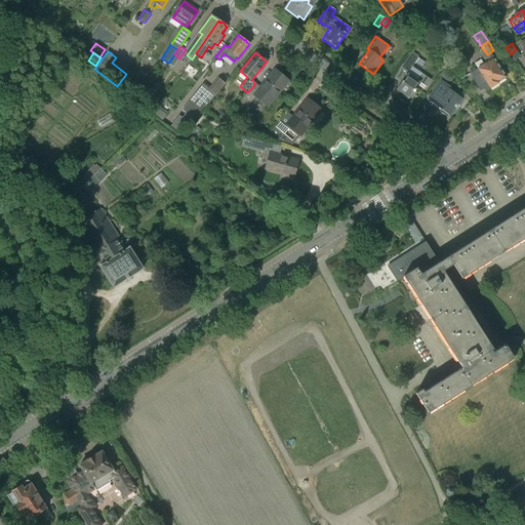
[(408,72),(407,75),(406,74),(396,90),(409,99),(419,83),(426,87),(431,80),(420,74),(412,68),(418,58),(411,53),(401,68),(408,72)]
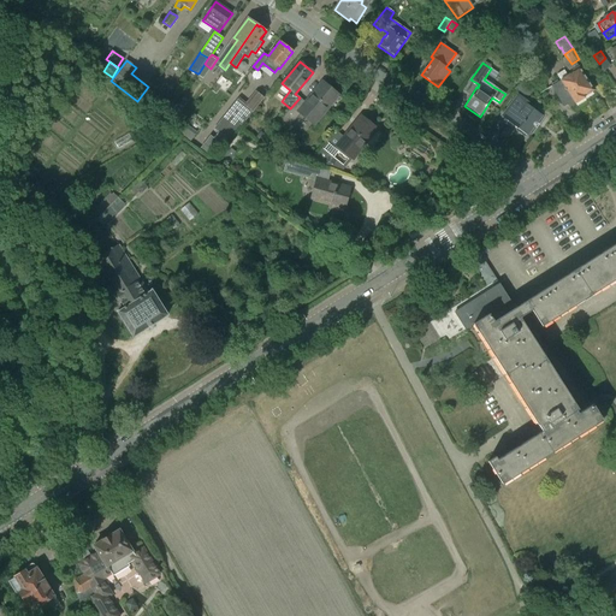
[(211,69),(205,64),(199,73),(205,77),(211,69)]
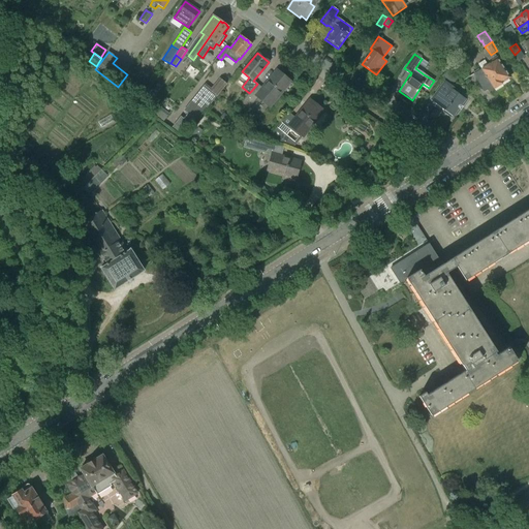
[(481,69),(473,74),(476,78),(475,79),(484,92),(487,90),(488,91),(493,88),(494,90),(502,85),(502,84),(507,80),(507,79),(508,78),(500,65),(502,64),(497,58),(490,63),(488,64),(485,60),(478,64),(481,69)]
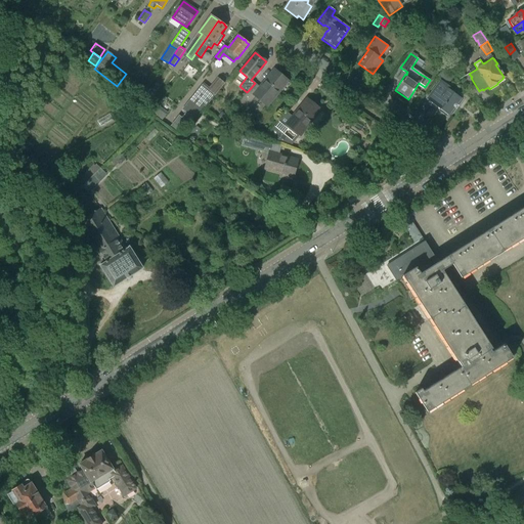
[(247,92),(238,102),(246,107),(256,96),(266,104),(287,80),(273,70),(259,86),(253,94),(249,90),(247,92)]
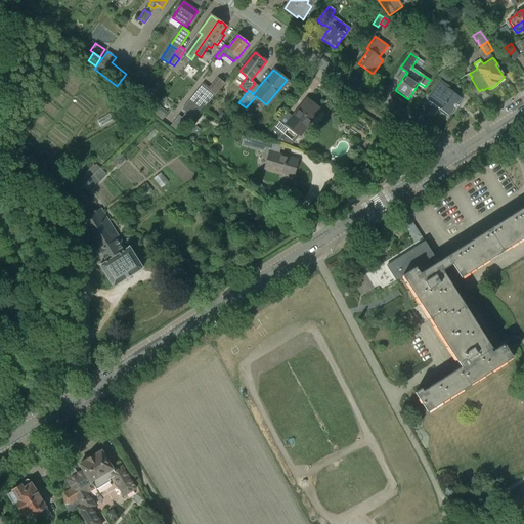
[(444,70),(439,76),(449,83),(454,77),(444,70)]
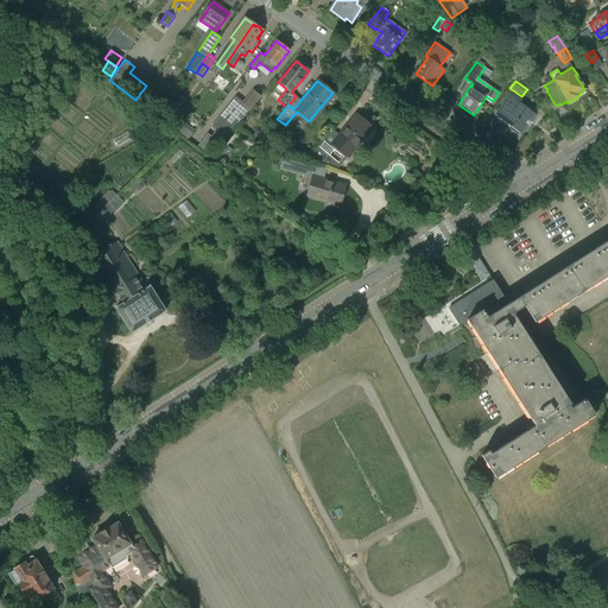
[(206,137),(197,146),(208,156),(234,124),(235,125),(236,124),(238,124),(260,97),(253,90),(242,102),(235,96),(222,114),(211,127),(216,131),(209,139),(206,137)]
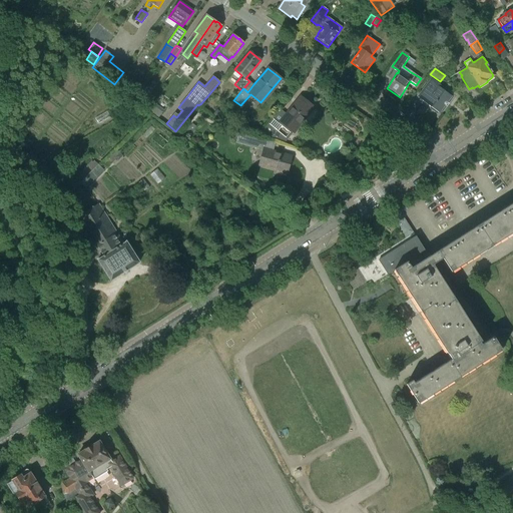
[(452,97),(444,91),(445,89),(431,78),(417,97),(439,113),(452,97)]
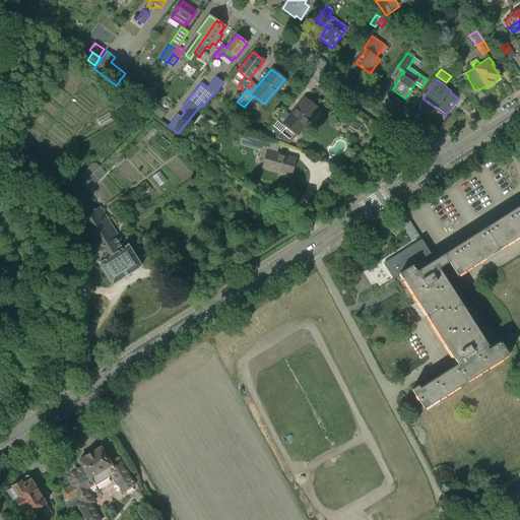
[(154,81),(150,86),(154,89),(158,84),(154,81)]
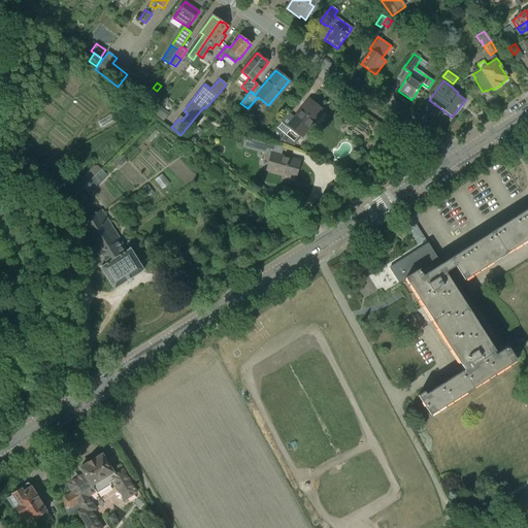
[(143,99),(140,103),(145,107),(152,111),(155,108),(143,99)]
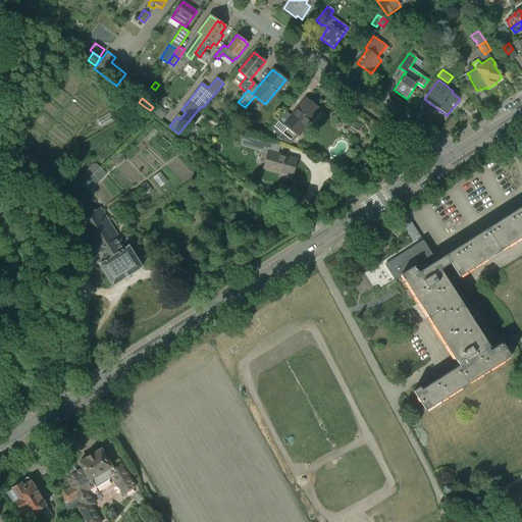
[(265,136),(276,140),(288,125),(298,135),(318,110),(305,99),(284,123),(278,119),(265,136)]
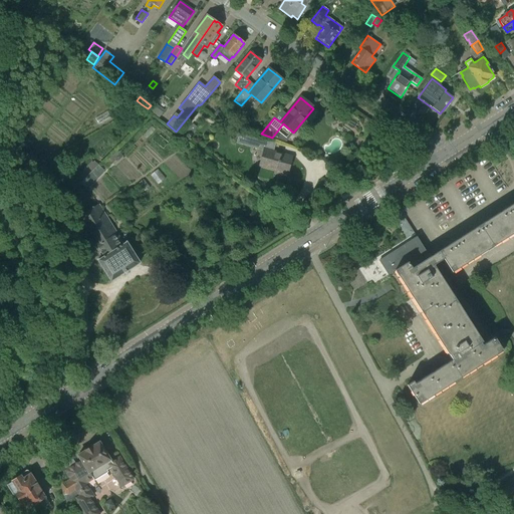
[(160,117),(162,113),(151,105),(148,108),(160,117)]
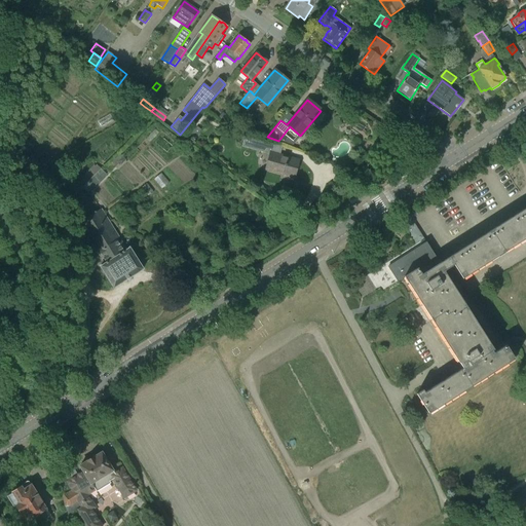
[(222,111),(218,117),(223,121),(228,116),(222,111)]
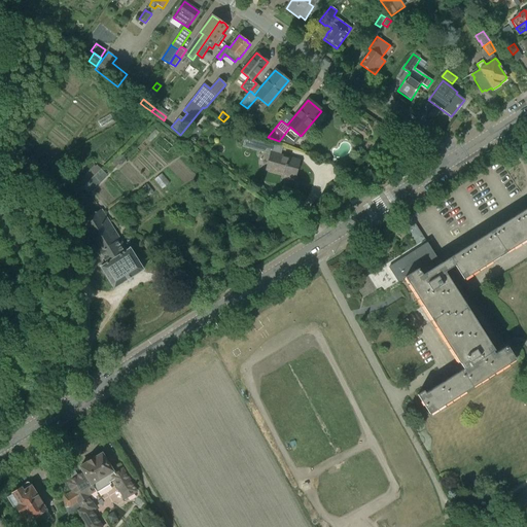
[(202,117),(188,134),(196,139),(208,124),(202,117)]
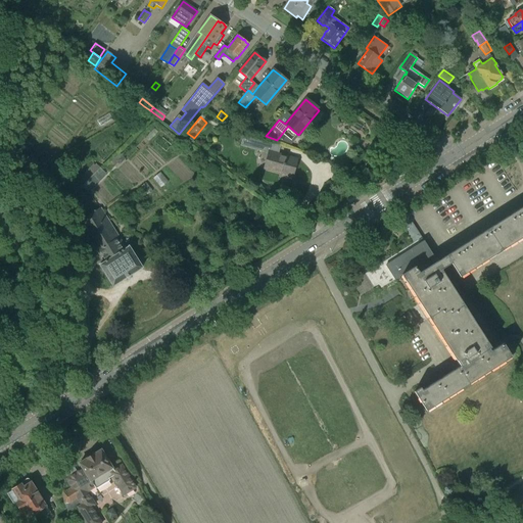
[(247,147),(250,137),(242,135),(240,145),(247,147)]
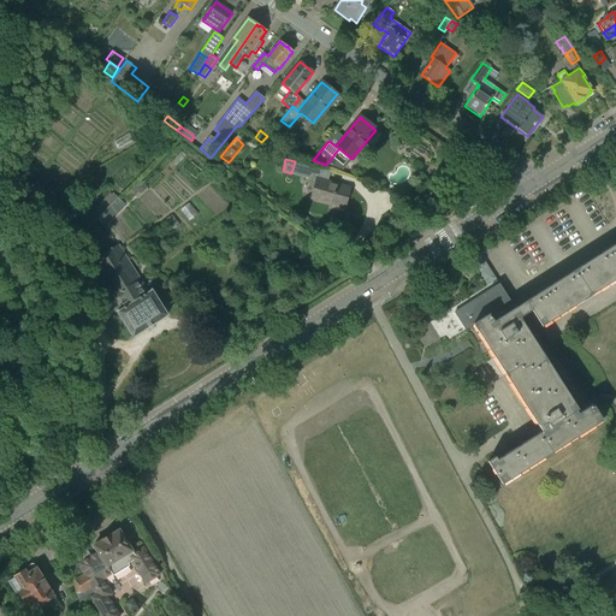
[(446,179),(448,177),(448,172),(445,169),(440,169),(437,171),(436,176),(436,178),(438,182),(443,183),(446,179)]
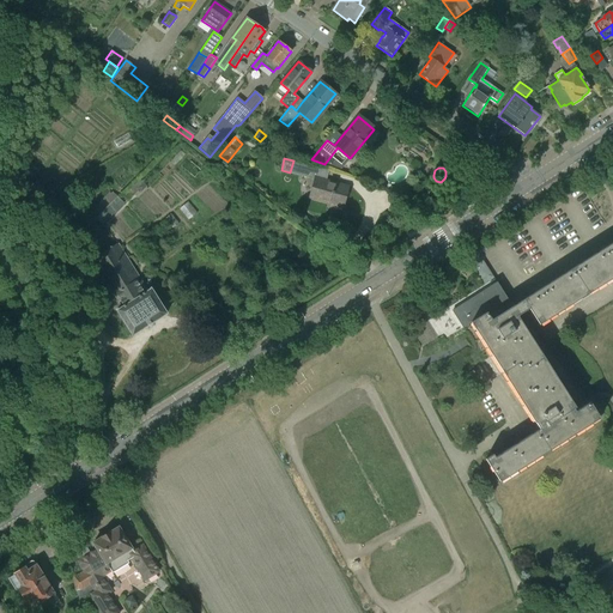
[(314,180),(309,198),(331,204),(331,202),(341,206),(346,187),(326,181),(314,178),(314,180)]
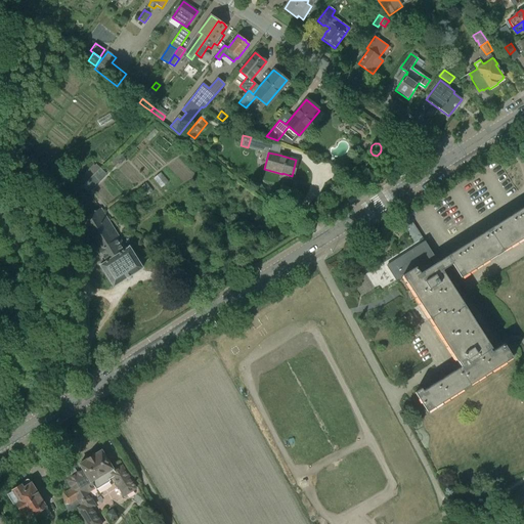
[(94,162),(75,180),(87,192),(105,174),(94,162)]
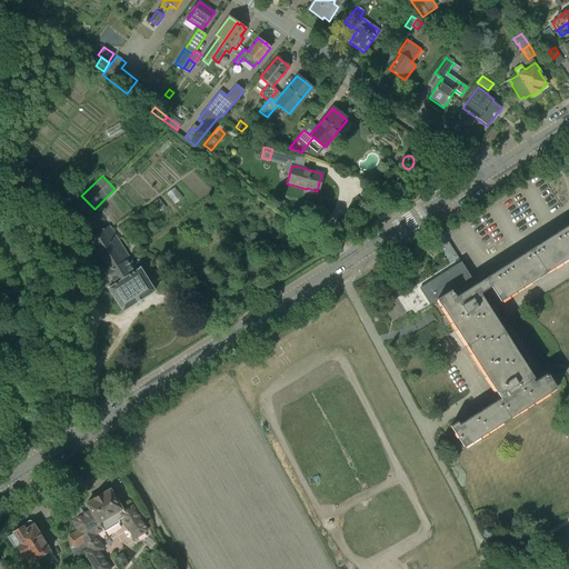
[(175,189),(168,193),(175,202),(180,198),(175,189)]
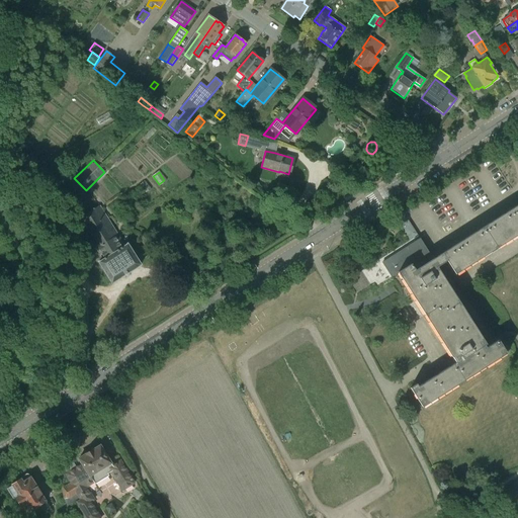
[(517,235),(517,204),(432,259),(430,257),(426,250),(424,251),(417,241),(415,243),(382,262),(392,277),(399,273),(455,363),(418,386),(417,383),(410,387),(422,407),(507,353),(498,340),(488,347),(437,267),(447,261),(455,274),(517,235)]
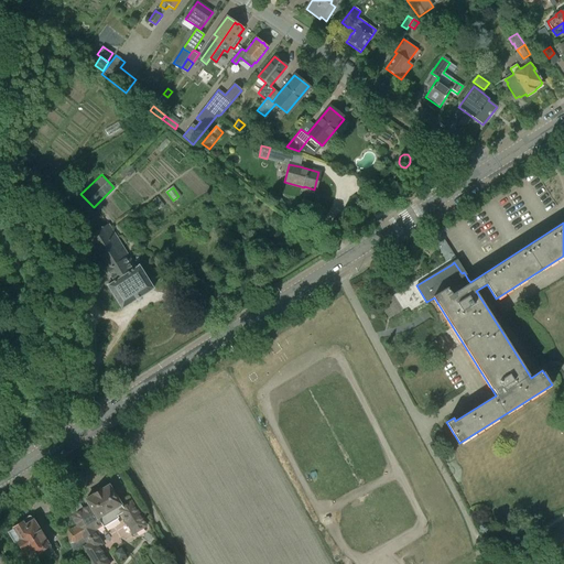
[(136,268),(108,224),(83,239),(110,283),(108,285),(122,308),(153,289),(138,266),(136,268)]
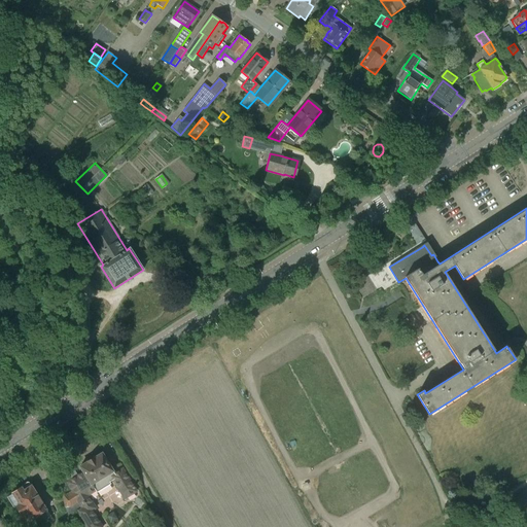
[(82,472),(67,482),(72,492),(79,503),(83,508),(78,512),(79,513),(77,515),(84,526),(102,526),(86,500),(88,495),(96,491),(97,493),(111,484),(110,482),(113,480),(125,499),(137,491),(123,468),(114,473),(102,453),(80,466),(81,468),(80,469),(82,472)]
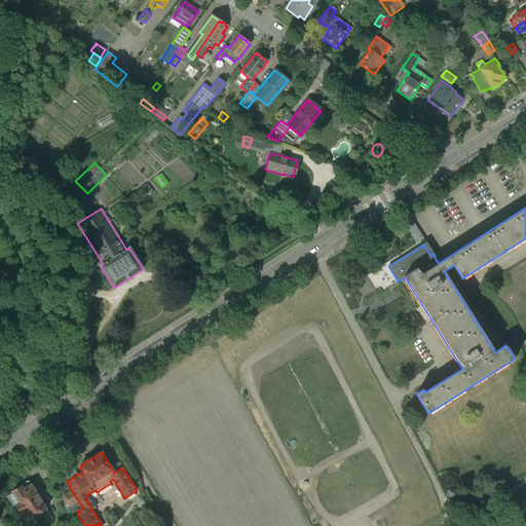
[(11,493),(6,496),(13,508),(16,505),(22,515),(23,514),(27,521),(30,519),(41,513),(45,519),(50,516),(31,485),(29,482),(27,482),(21,485),(21,487),(11,493)]
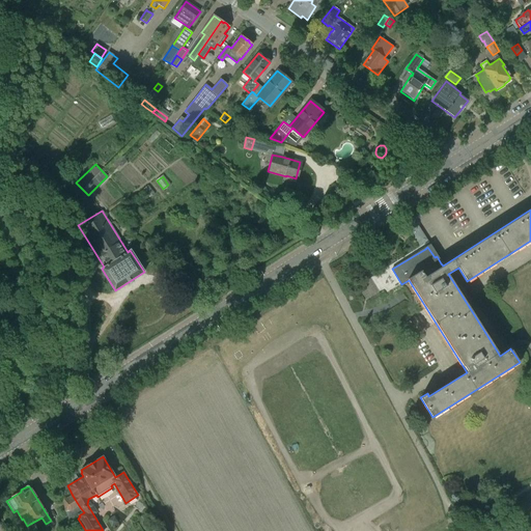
[(67,499),(63,500),(65,512),(73,512),(80,507),(73,496),(67,499)]
